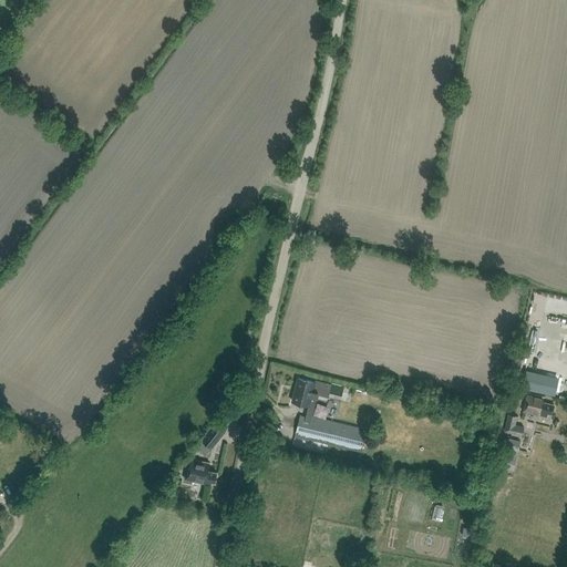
[(545,368),(546,357),(519,353),(517,366),(545,368)]
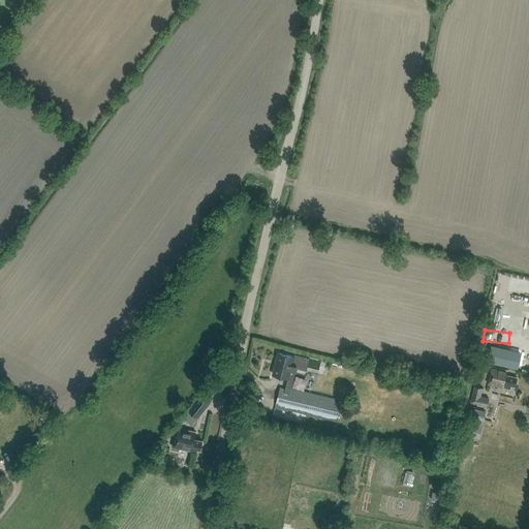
[(293,355),(278,352),(273,374),(288,377),(291,366),(306,369),(309,356),(294,353),(293,355)]
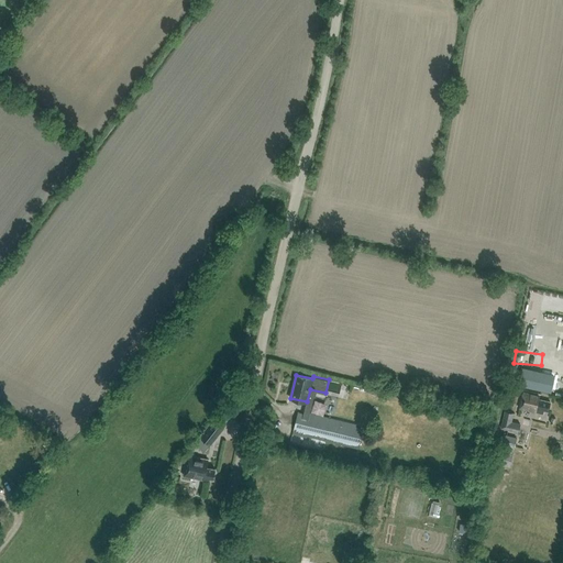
[(551,401),(539,399),(539,396),(523,393),(520,408),(543,414),(543,410),(548,411),(551,401)]
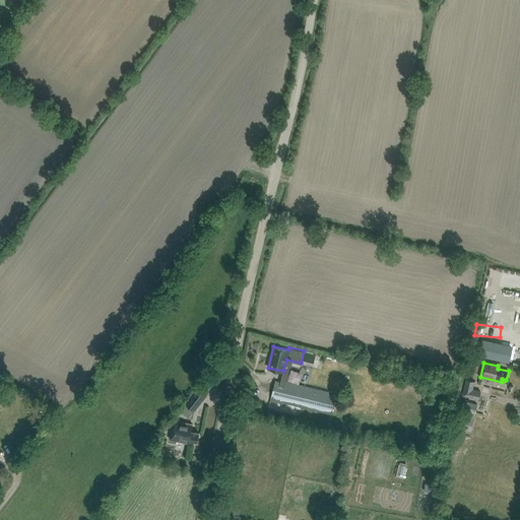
[(478,399),(480,391),(472,389),(474,381),(466,379),(462,395),(478,399)]
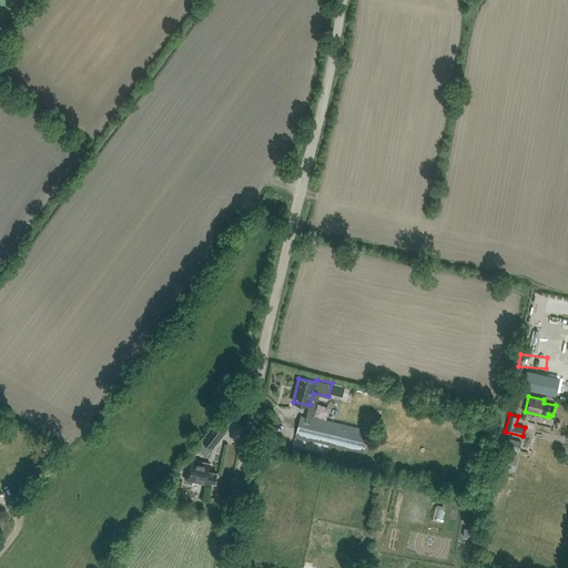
[(362,453),(367,430),(334,423),(334,424),(301,416),(296,434),(328,442),(328,444),(362,453)]
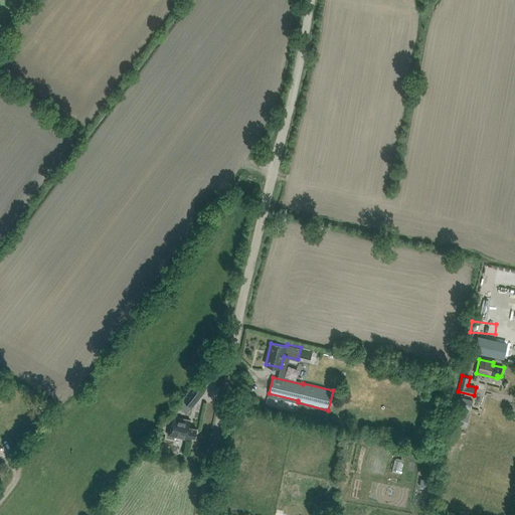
[(192,406),(204,390),(195,383),(183,399),(192,406)]
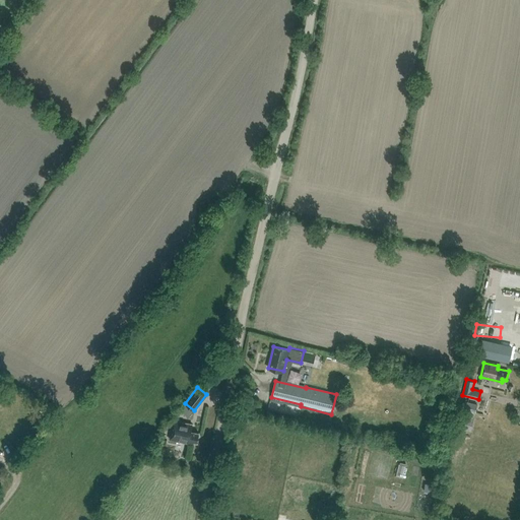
[(461,400),(459,407),(475,411),(477,404),(461,400)]
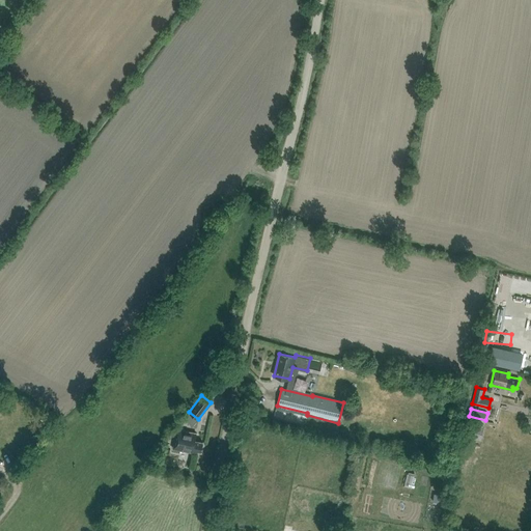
[(471,423),(468,437),(480,440),(484,423),(474,420),(474,423),(471,423)]
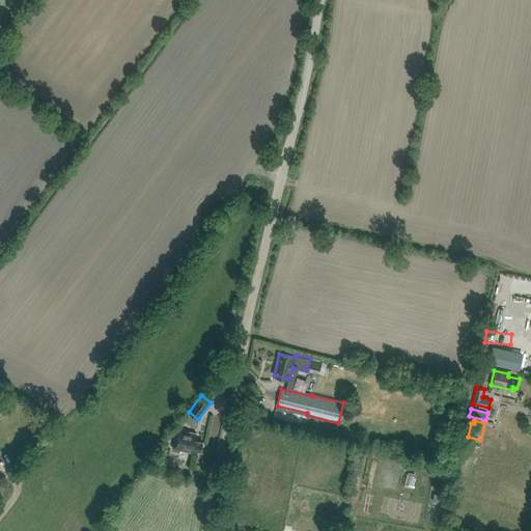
[(197,450),(201,451),(203,442),(195,440),(196,432),(177,429),(173,448),(197,453),(197,450)]
